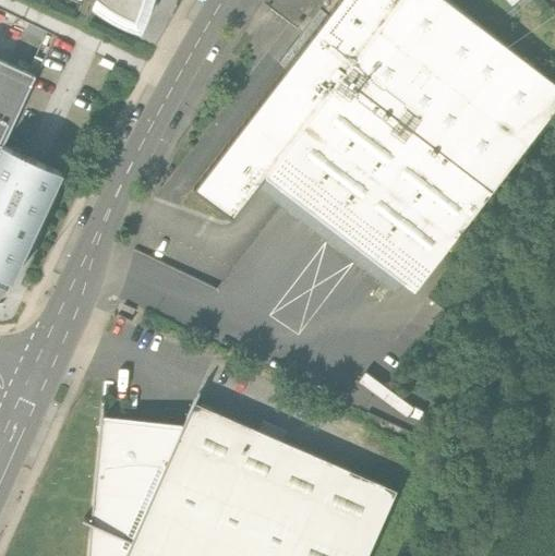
[(83,0),(84,0),(92,0),(95,1),(94,4),(95,4),(96,2),(105,9),(118,17),(143,28),(149,13),(153,0),(83,0)]
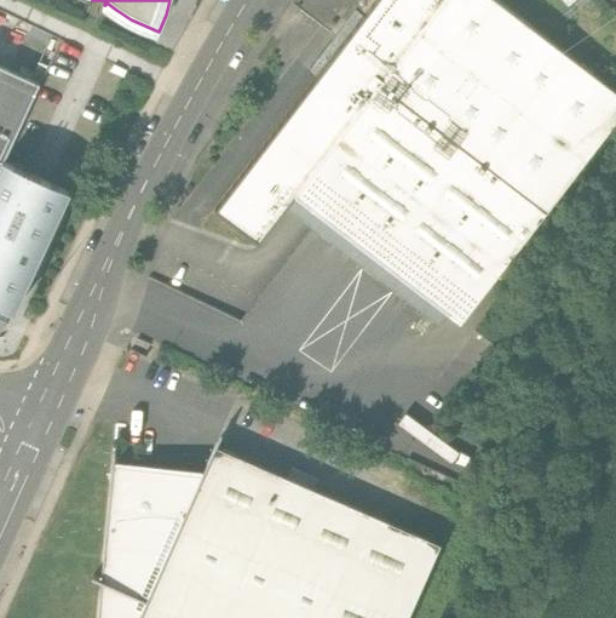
[(320,80),(218,211),(262,245),(299,198),(464,325),(615,127),(615,92),(495,0),(381,0),(367,19),(358,13),(312,74),(320,80)]
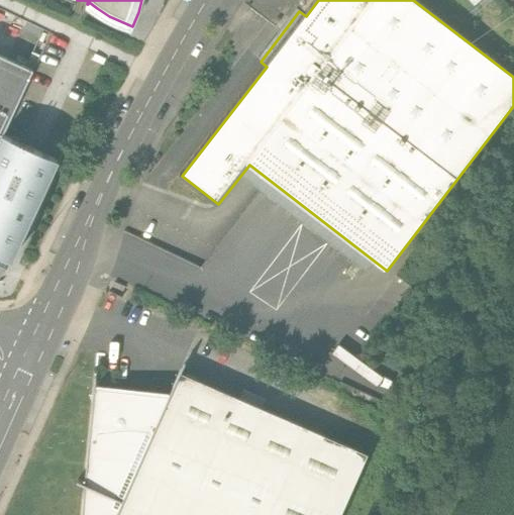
[(211,96),(224,106),(285,28),(272,18),(211,96)]
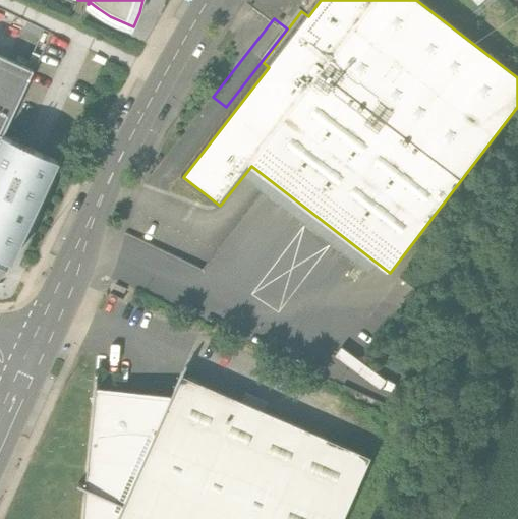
[(61,163),(6,137),(36,74),(0,57),(0,264),(2,260),(13,265),(61,163)]
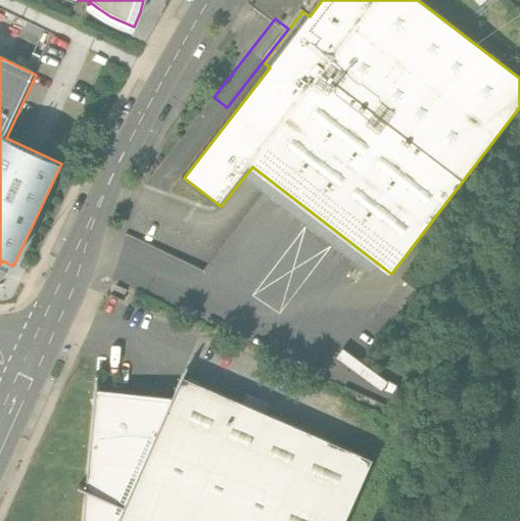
[(173,404),(97,396),(85,520),(348,520),(374,463),(184,379),(173,404)]
